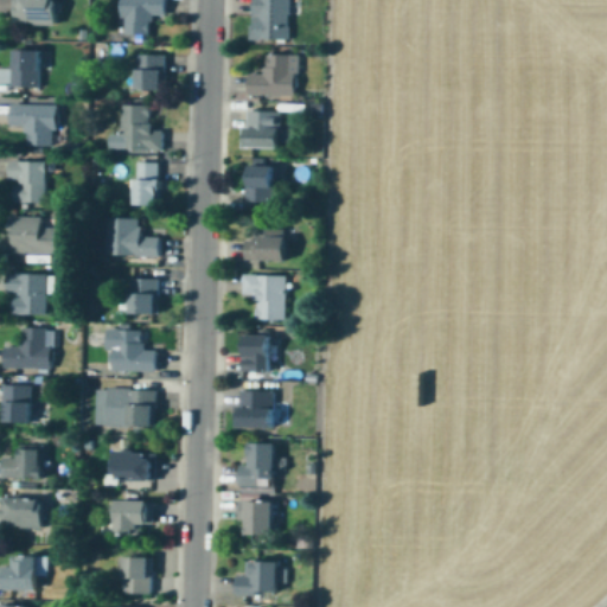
[(17,0),(17,24),(58,24),(58,0),(17,0)]
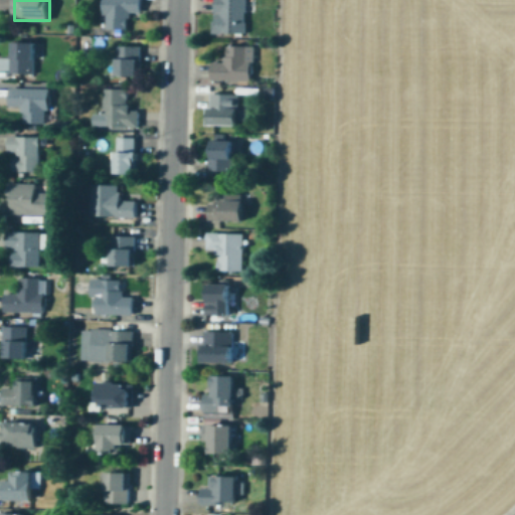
[(141,0),(104,0),(104,29),(129,29),(130,13),(141,13),(141,0)]
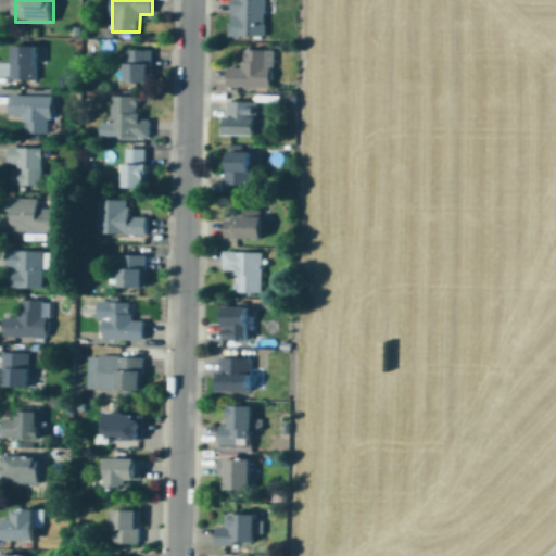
[(265,36),(265,0),(230,0),(230,36),(265,36)]
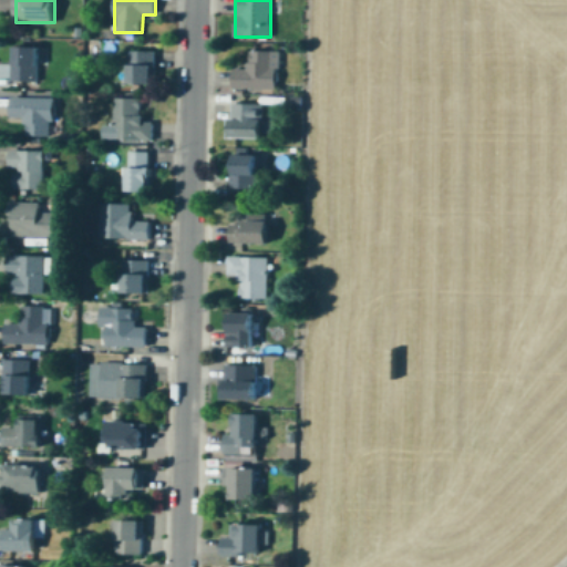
[(38,81),(38,47),(12,47),(12,81),(38,81)]
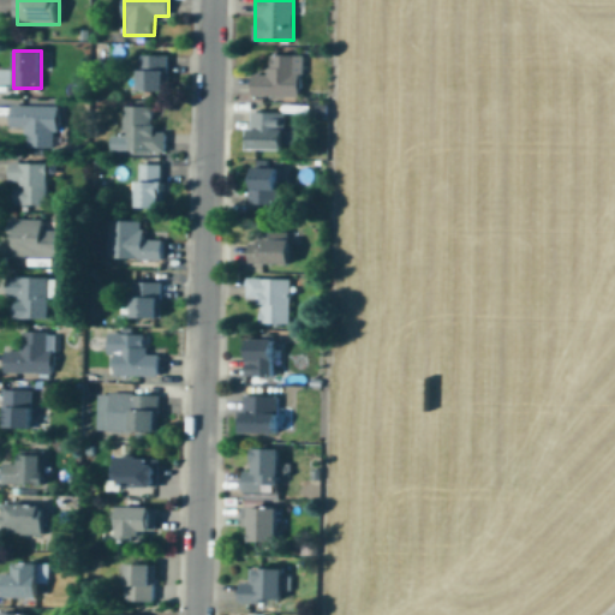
[(138,54),(138,91),(166,91),(166,54),(138,54)]
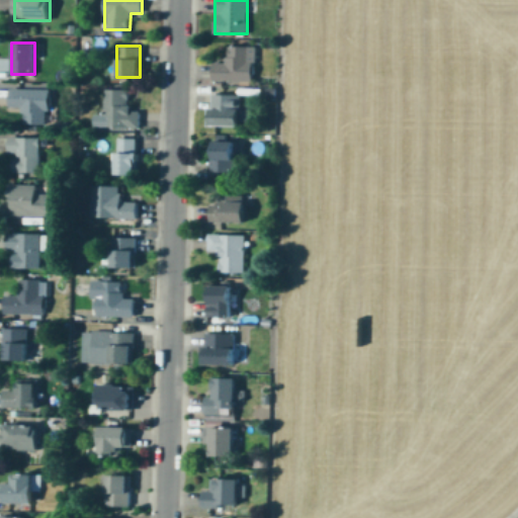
[(227,63),(212,63),(212,82),(252,82),(252,46),(227,46),(227,63)]
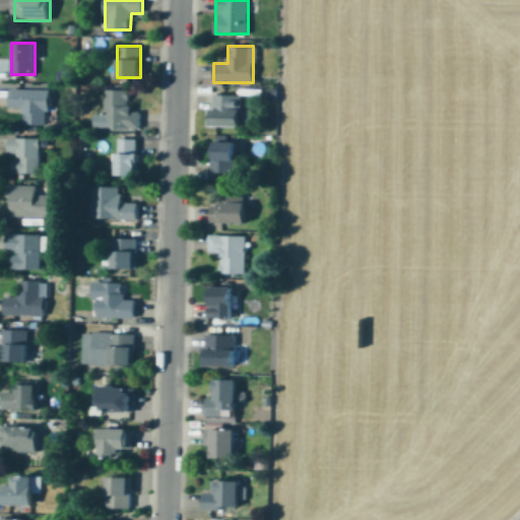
[(9,109),(23,109),(23,127),(49,127),(49,89),(9,89),(9,109)]
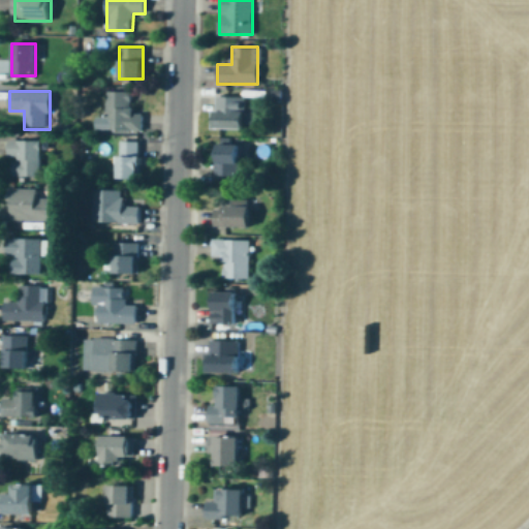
[(142,130),(142,112),(130,112),(130,92),(105,92),(105,130),(142,130)]
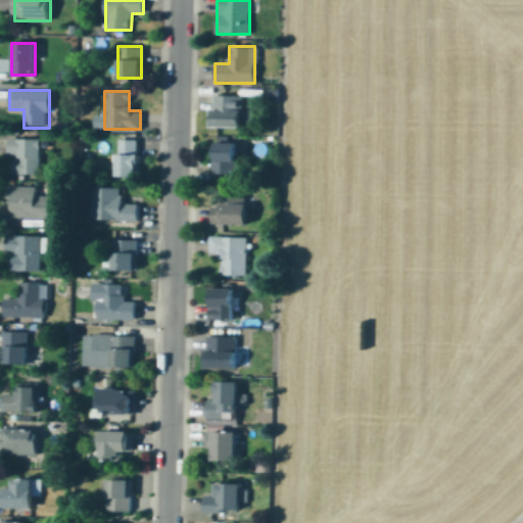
[(214,128),(242,128),(242,96),(214,96),(214,128)]
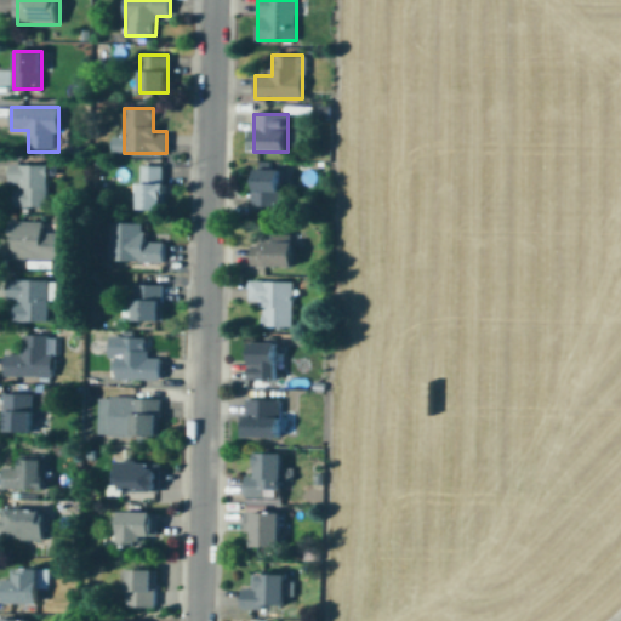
[(47,208),(47,166),(11,166),(11,208),(47,208)]
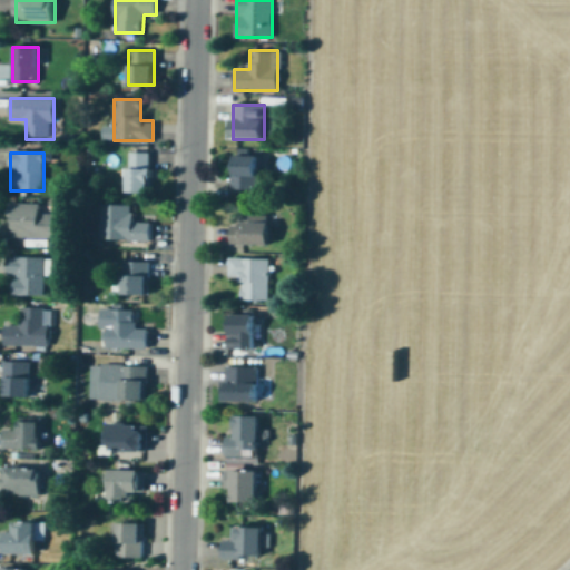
[(151,154),(128,154),(128,194),(151,194),(151,154)]
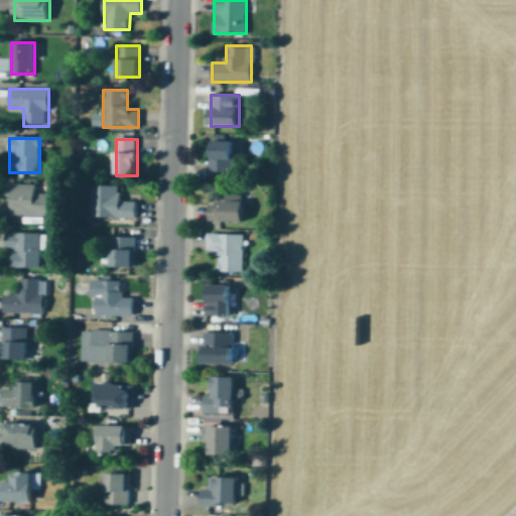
[(211,140),(211,172),(235,172),(236,140),(211,140)]
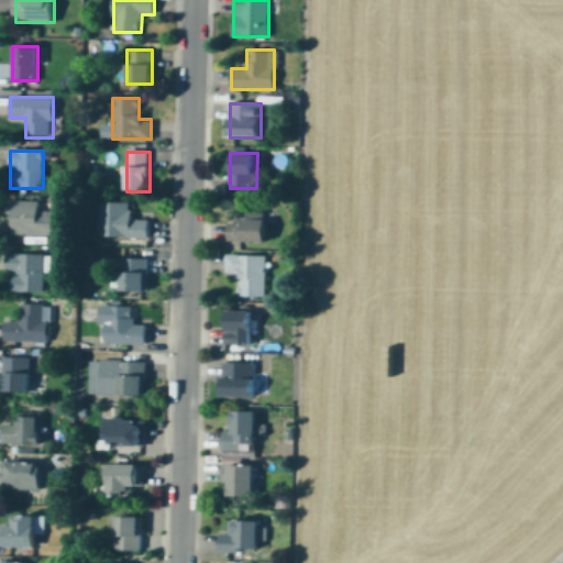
[(10,202),(10,236),(54,236),(54,202),(10,202)]
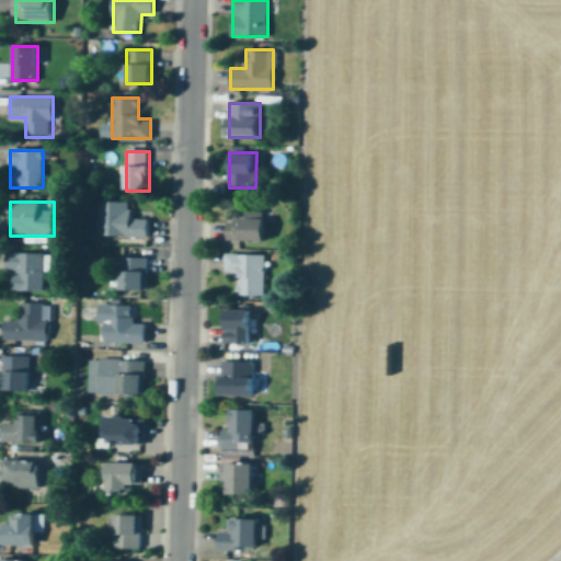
[(148,238),(148,219),(130,219),(130,203),(96,202),(96,238),(148,238)]
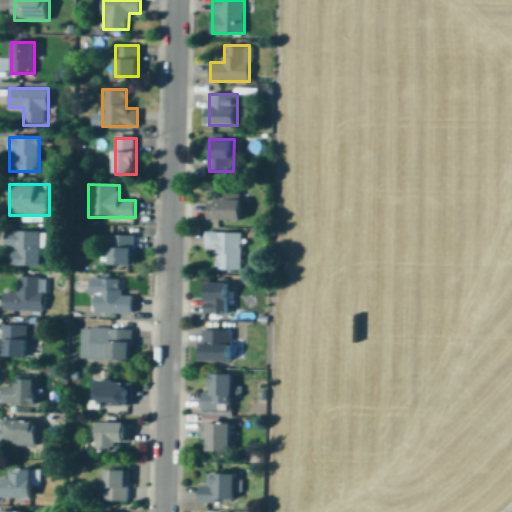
[(243,220),(243,194),(209,194),(209,220),(243,220)]
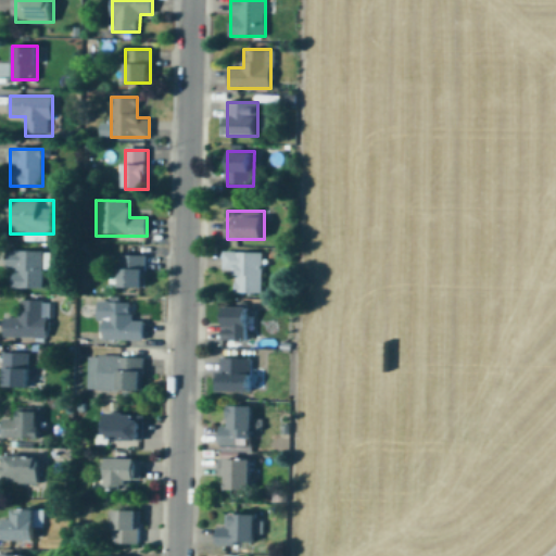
[(42,290),(42,252),(7,252),(7,269),(12,269),(12,290),(42,290)]
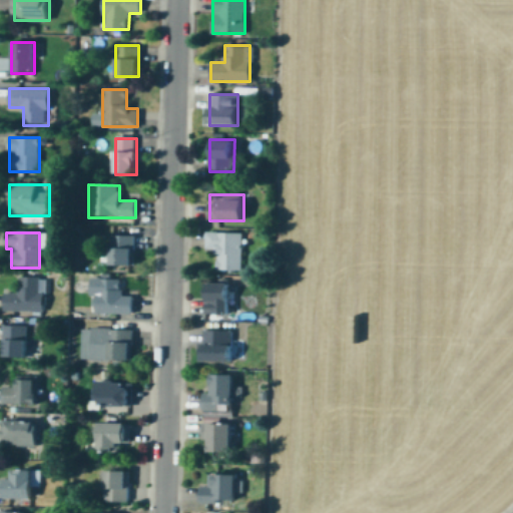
[(216,271),(241,271),(242,233),(205,233),(204,250),(216,250),(216,271)]
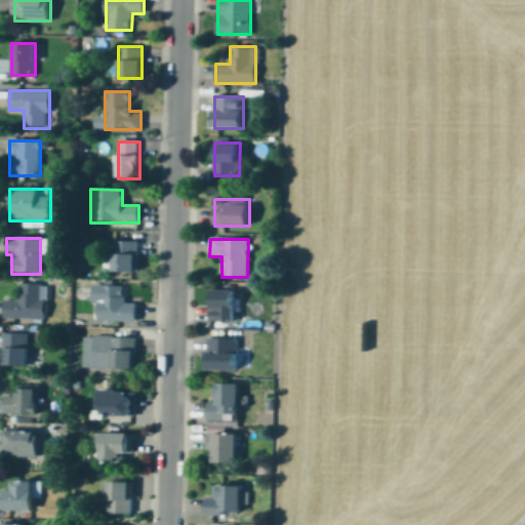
[(137,273),(137,242),(114,242),(114,273),(137,273)]
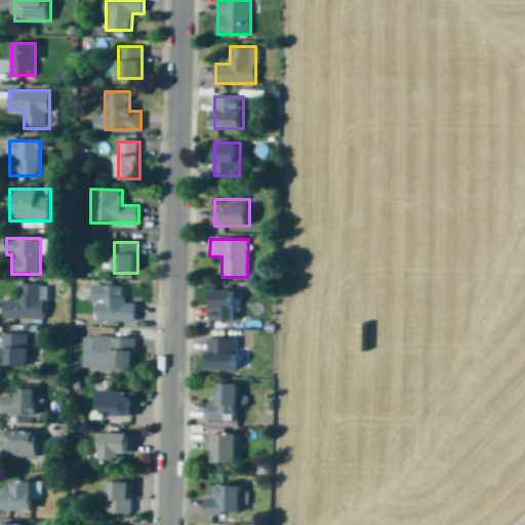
[(3,320),(45,320),(45,284),(19,284),(19,299),(3,299),(3,320)]
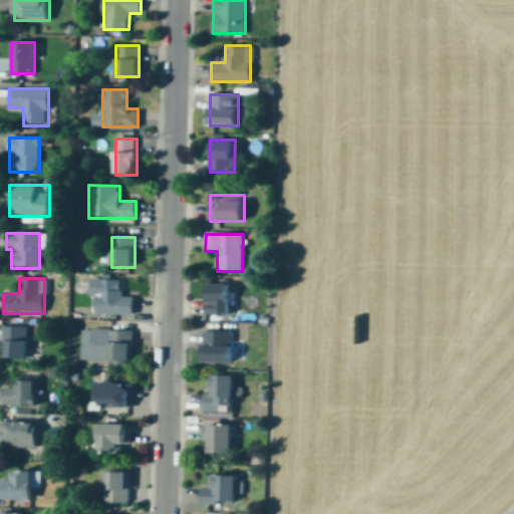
[(121,281),(96,281),(96,315),(134,315),(134,296),(121,296),(121,281)]
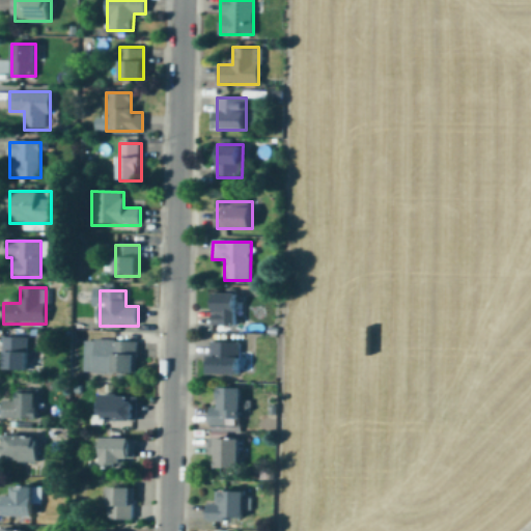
[(236,294),(214,294),(214,331),(236,331),(236,294)]
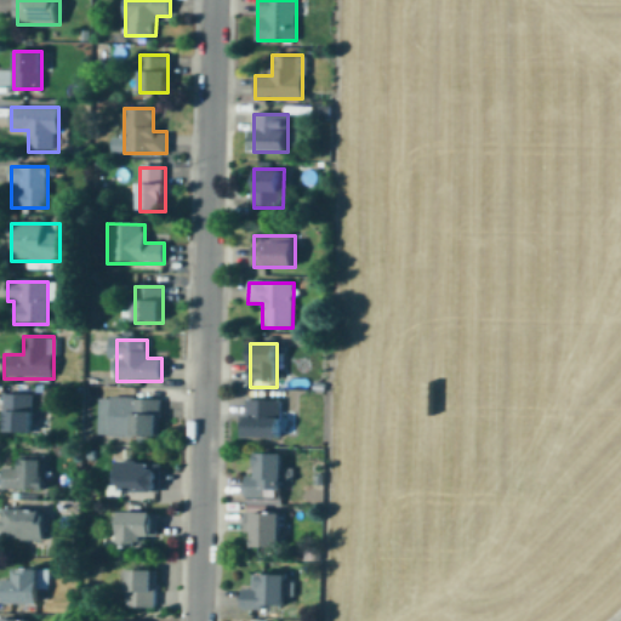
[(33,394),(4,394),(4,433),(33,433),(33,394)]
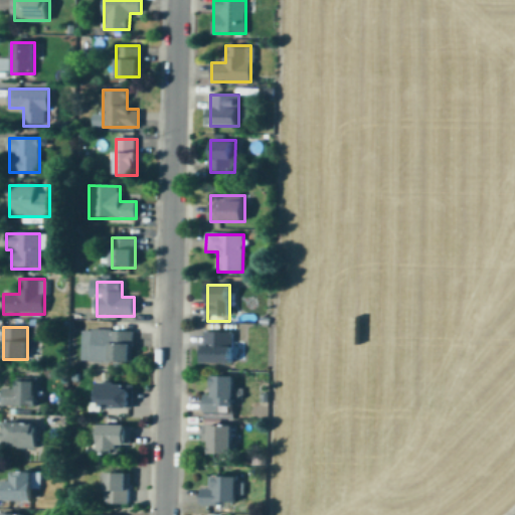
[(133,331),(80,331),(80,362),(133,362),(133,331)]
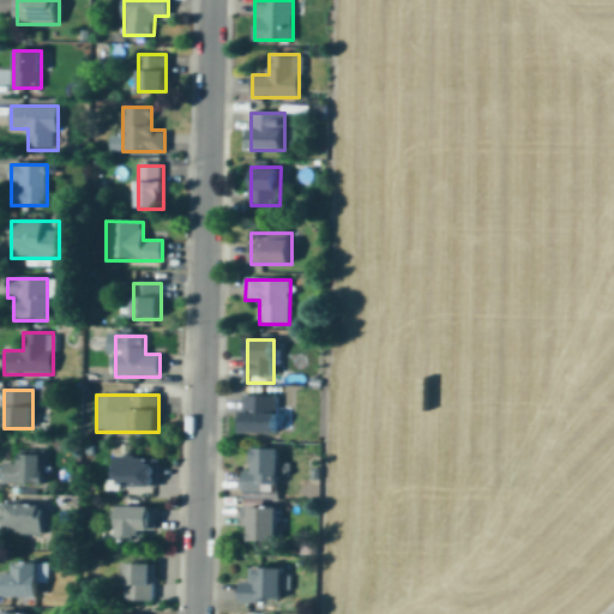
[(277,433),(277,396),(244,396),(244,433),(277,433)]
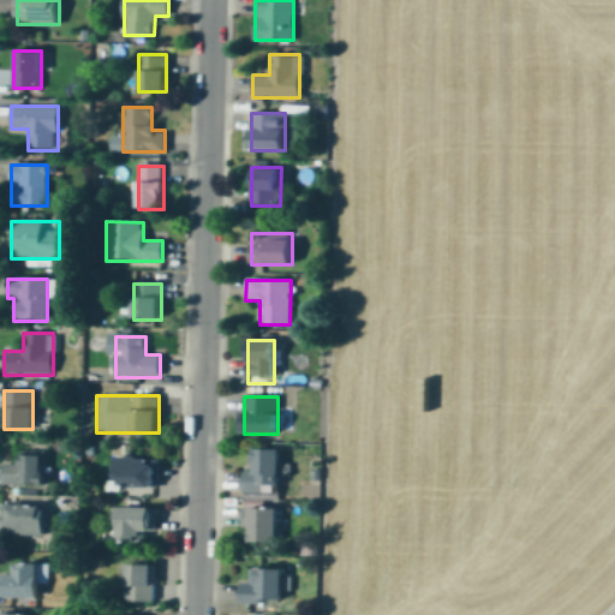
[(243,493),(280,493),(280,449),(254,449),(254,472),(243,472),(243,493)]
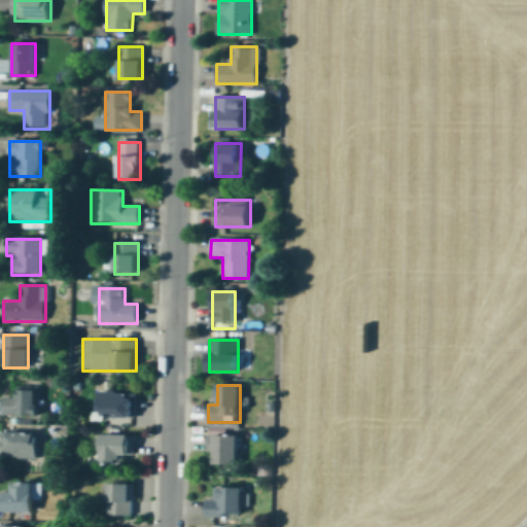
[(14,397),(3,397),(3,417),(37,417),(37,388),(14,388),(14,397)]
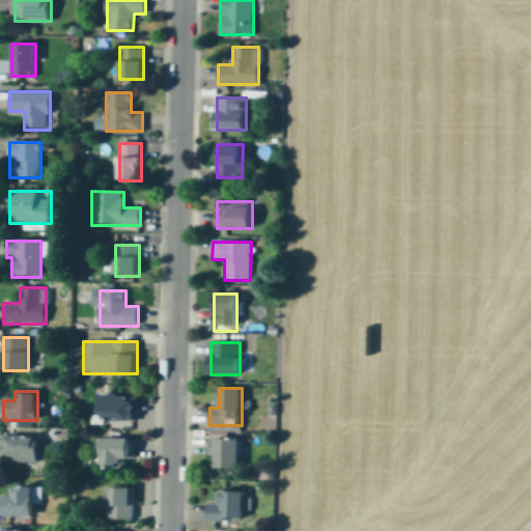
[(100,395),(100,421),(135,421),(135,395),(100,395)]
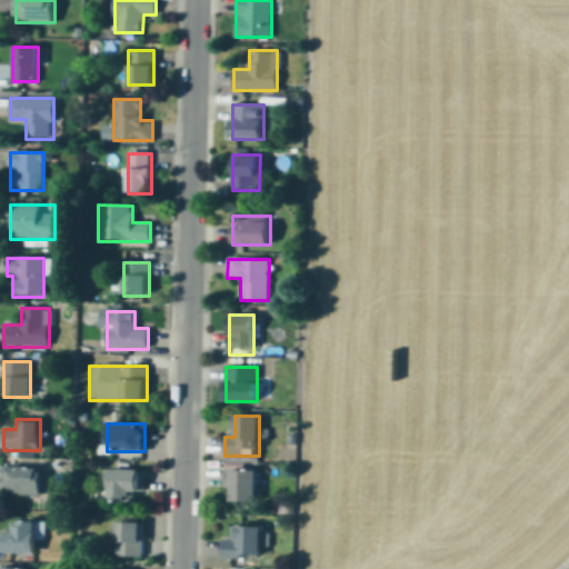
[(257,503),(257,469),(245,469),(245,465),(230,465),(230,503),(257,503)]
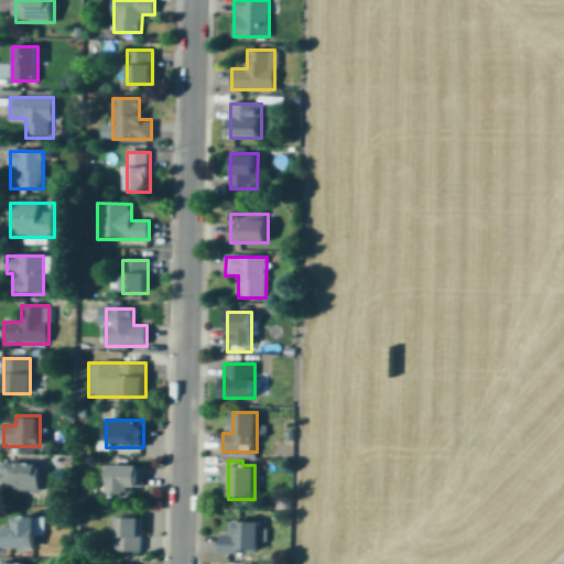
[(43,464),(3,464),(3,490),(43,490),(43,464)]
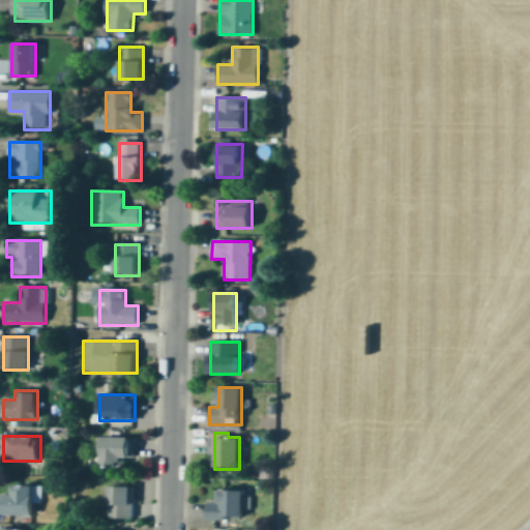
[(133,438),(102,438),(102,466),(133,466),(133,438)]
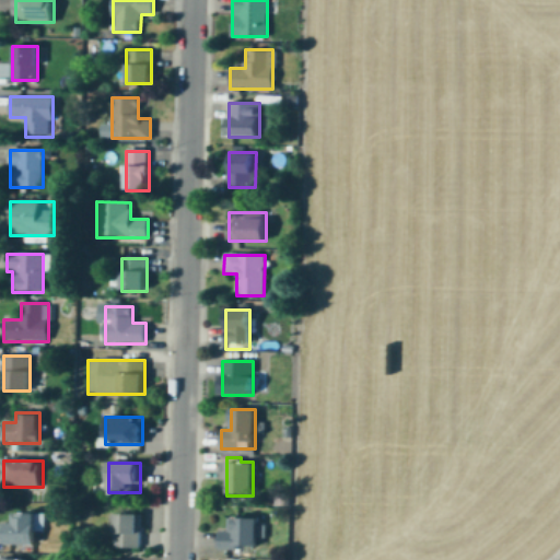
[(35,515),(7,515),(7,545),(35,545),(35,515)]
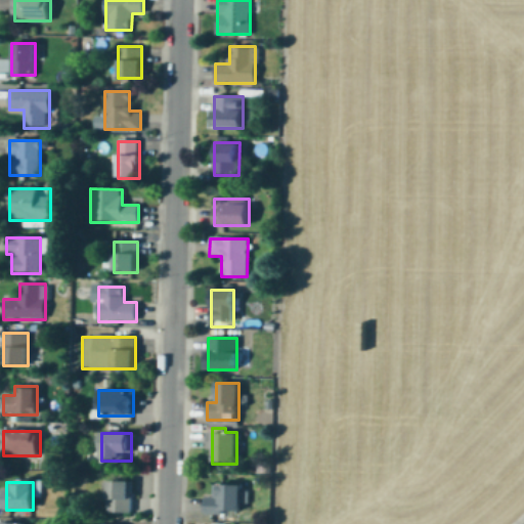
[(132,513),(132,482),(107,482),(107,513),(132,513)]
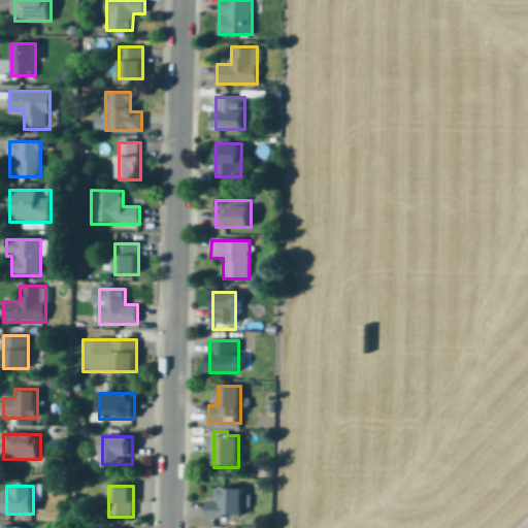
[(206,500),(206,519),(243,519),(243,490),(219,490),(219,500),(206,500)]
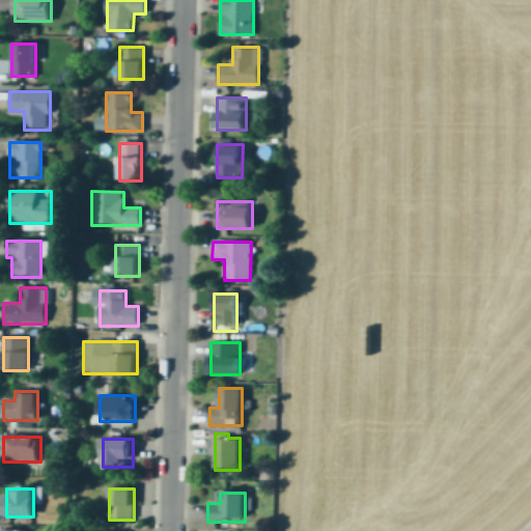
All buildings are outlined.
